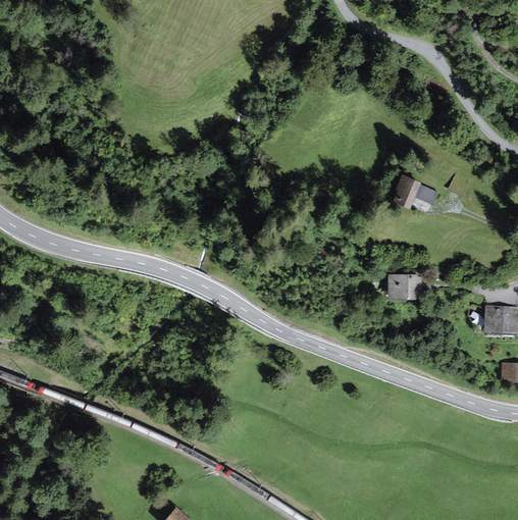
[(438,193),(404,175),(391,202),(408,210),(414,197),(431,206),(438,193)]
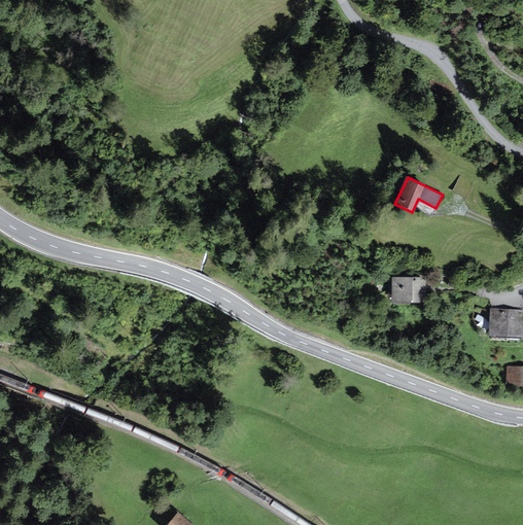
[(423,279),(390,275),(387,302),(420,306),(423,279)]
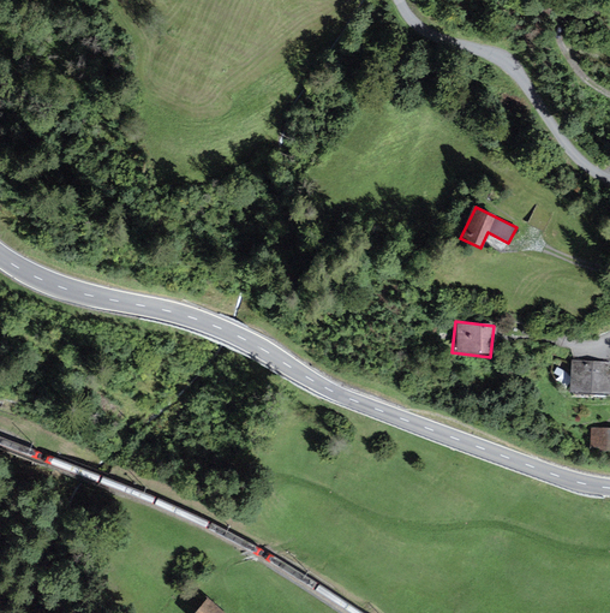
[(609,363),(566,358),(562,387),(609,394),(609,363)]
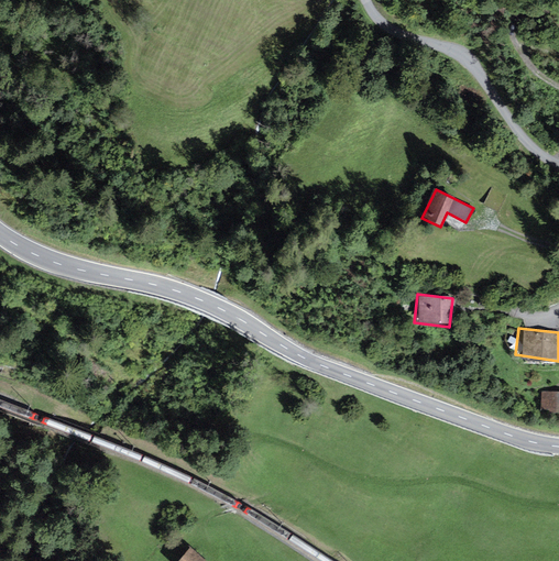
[(558,391),(541,389),(540,410),(558,410),(558,391)]
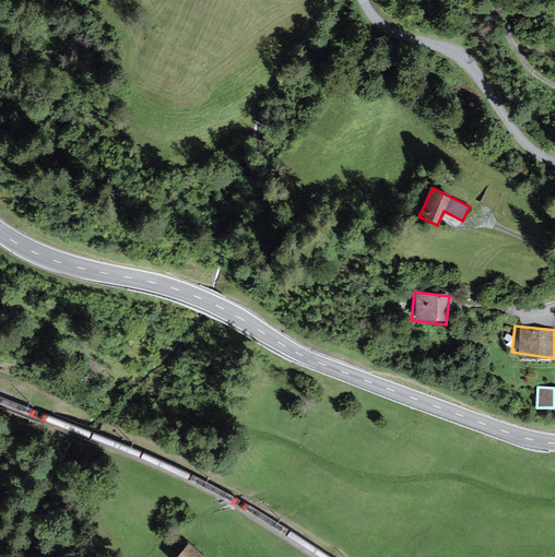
[(207,556),(190,543),(178,556),(207,556)]
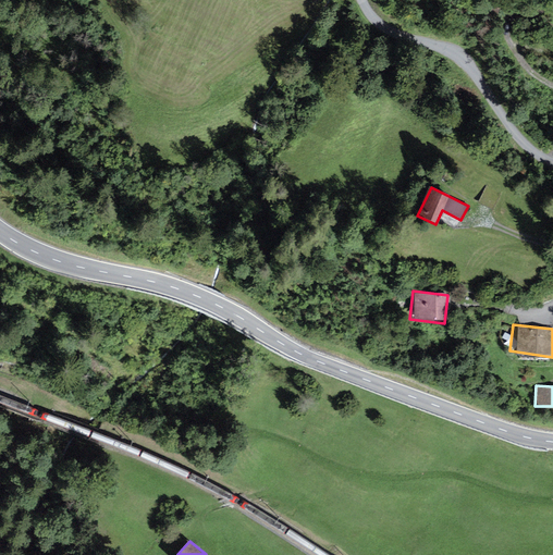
All buildings are outlined.
